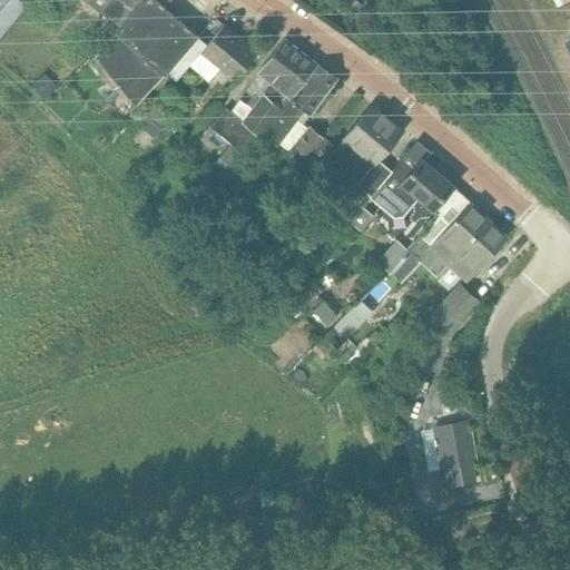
[(0,0),(0,45),(1,46),(30,0),(0,0)]
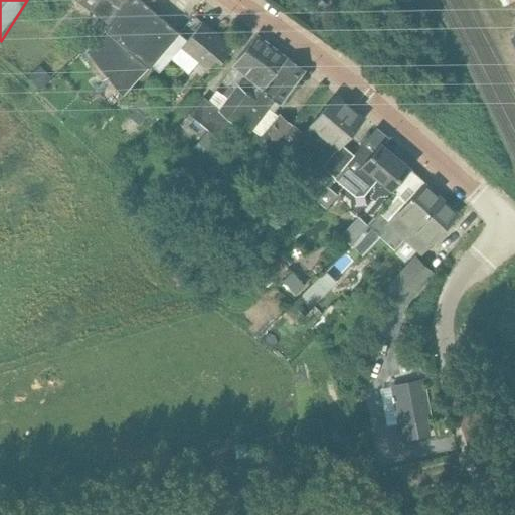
[(95,50),(128,94),(139,86),(144,78),(206,31),(186,61),(199,79),(231,55),(206,22),(197,16),(185,35),(157,0),(86,0),(97,7),(101,13),(114,21),(95,50)]
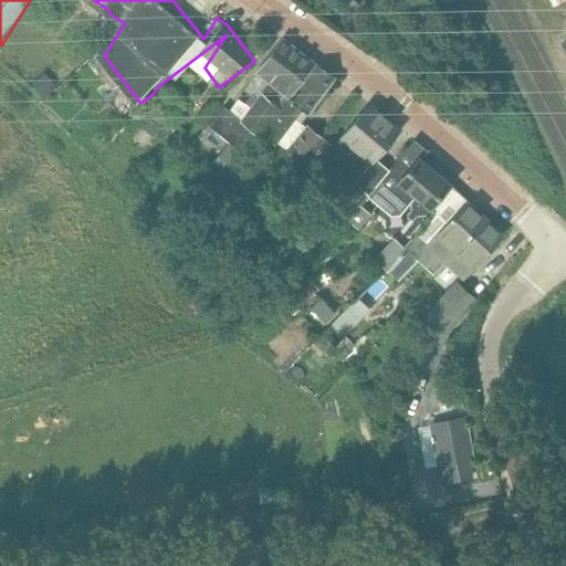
[(352,0),(344,0),(338,9),(349,18),(358,4),(352,0)]
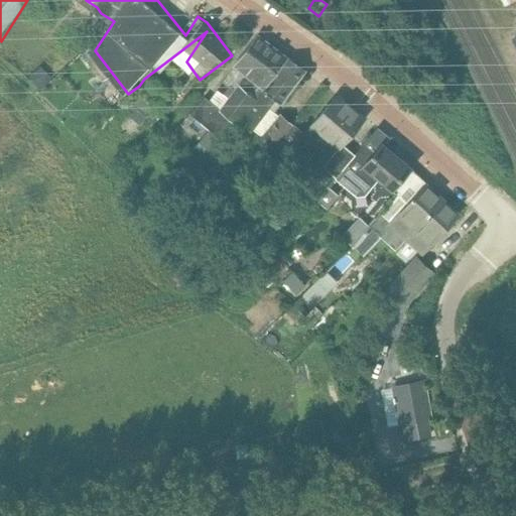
[(194,116),(224,141),(239,124),(280,141),(296,122),(288,116),(277,111),(302,82),(310,62),(288,54),(270,38),(256,32),(243,48),(238,61),(197,109),(194,116)]
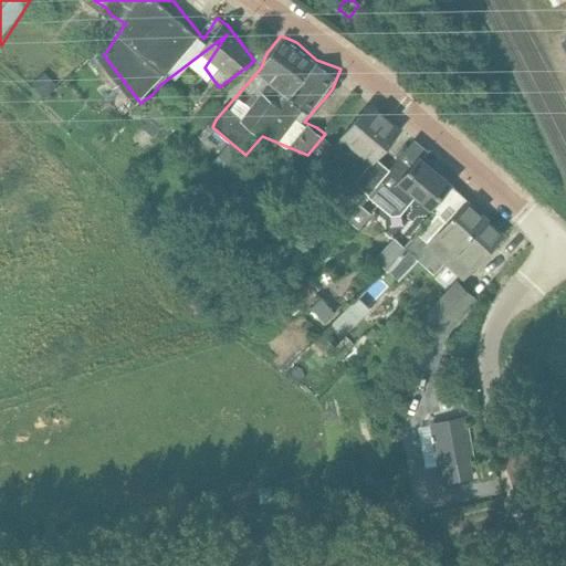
[(410,169),(398,159),(389,170),(368,195),(367,195),(391,216),(399,215),(415,196),(435,212),(446,199),(454,189),(419,159),(410,169)]
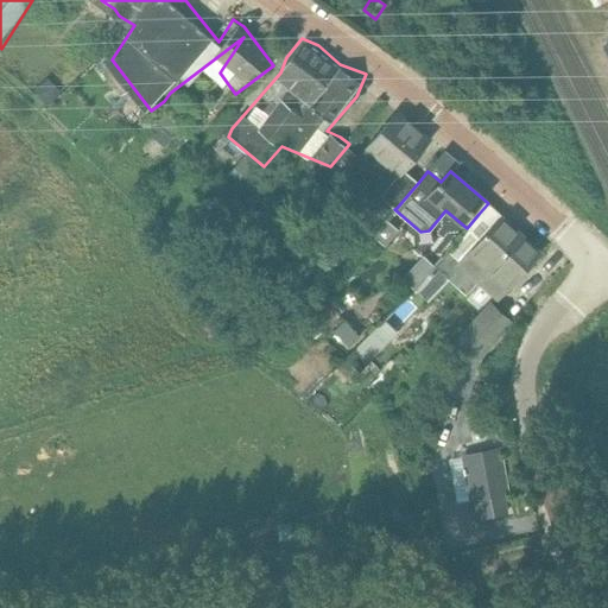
[(417,284),(406,295),(411,299),(417,292),(428,302),(431,298),(450,278),(468,293),(479,282),(520,235),(502,219),(493,228),(479,214),(467,228),(434,265),(417,284)]
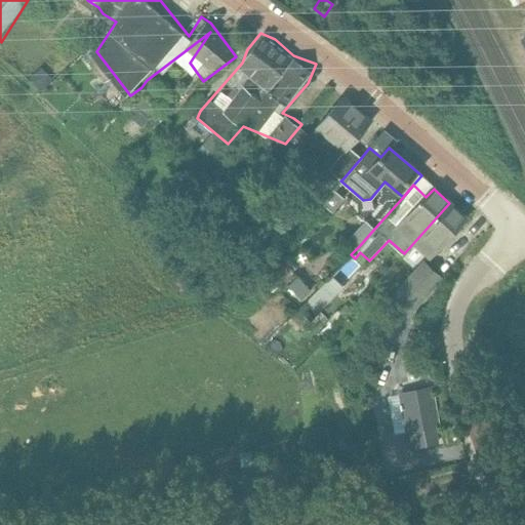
[(449,203),(413,243),(429,257),(466,218),(449,203)]
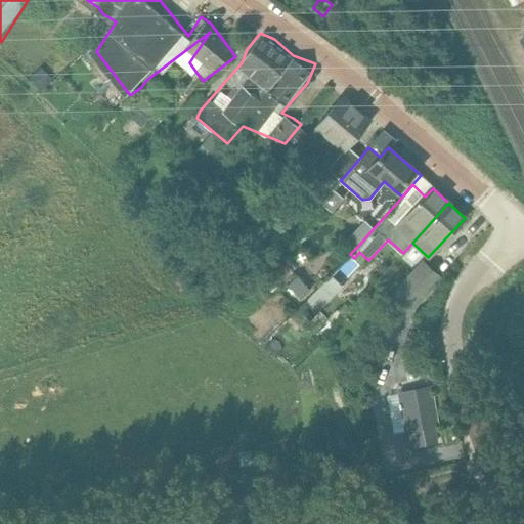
[(394,295),(411,310),(440,278),(423,263),(394,295)]
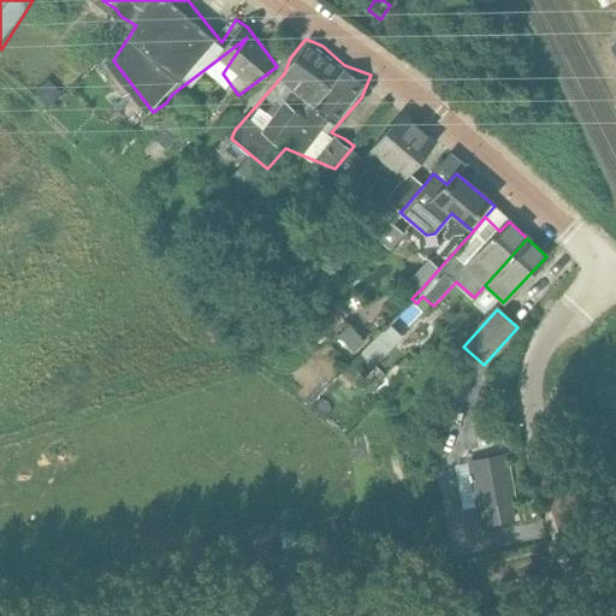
[(351,329),(341,338),(355,353),(365,343),(351,329)]
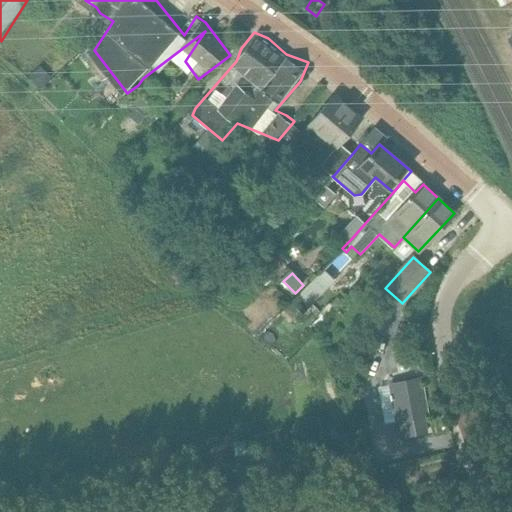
[(314,278),(292,303),(303,314),(326,290),(314,278)]
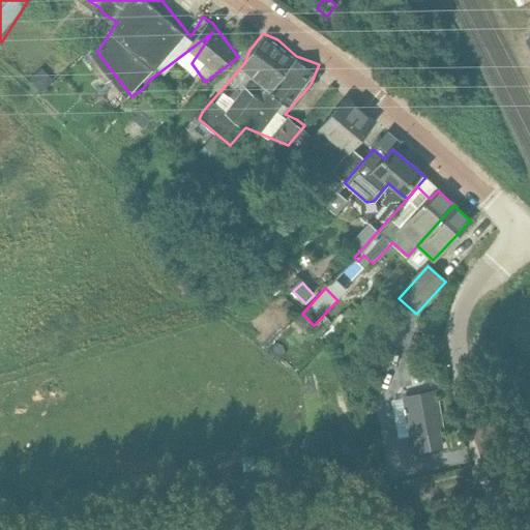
[(436,388),(404,393),(410,433),(443,427),(436,388)]
